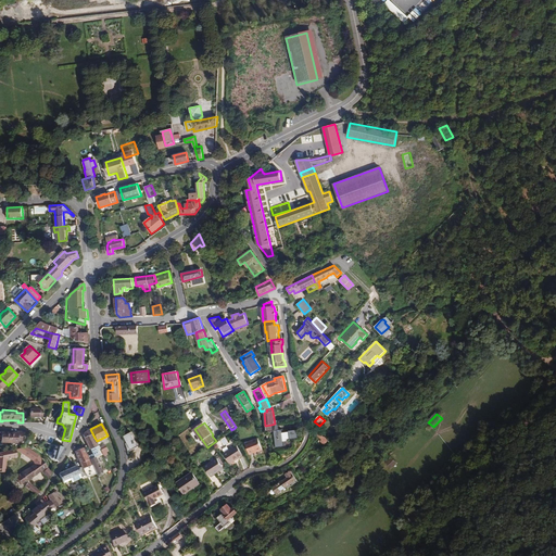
[(1,440),(17,442),(17,440),(21,441),(22,431),(17,430),(17,432),(14,432),(5,431),(2,430),(2,429),(0,428),(0,438),(1,439),(1,440)]
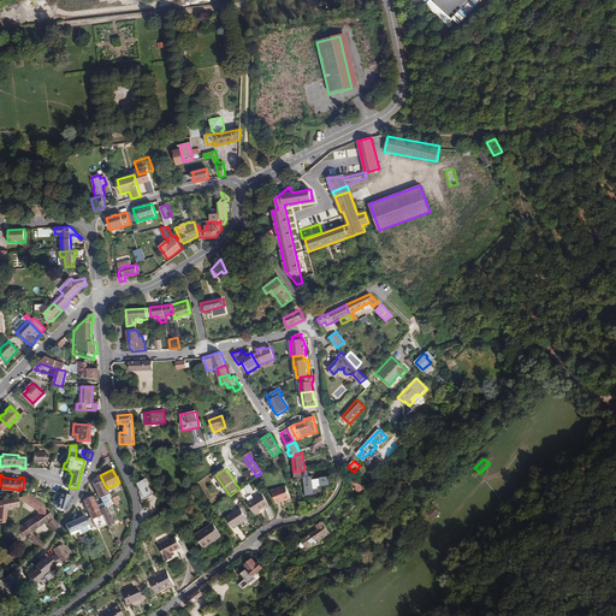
[(105,485),(100,475),(95,478),(93,480),(92,481),(100,498),(108,493),(104,485),(105,485)]
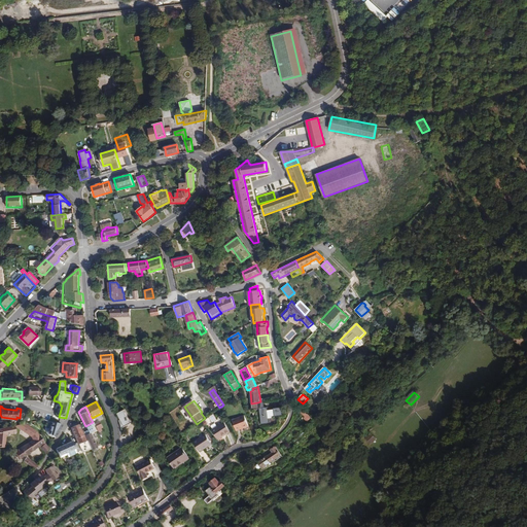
[(283,415),(282,407),(274,409),(274,410),(268,410),(268,407),(265,408),(259,409),(261,424),(270,423),(269,418),(272,418),(272,417),(273,417),(273,416),(275,415),(275,416),(283,415)]
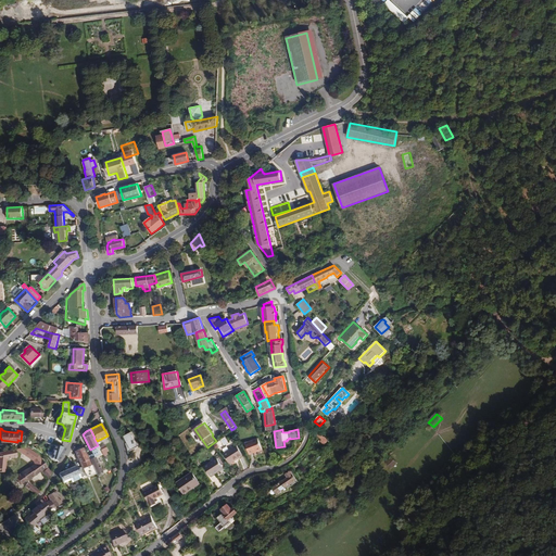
[(123,437),(129,451),(137,446),(130,433),(123,437)]
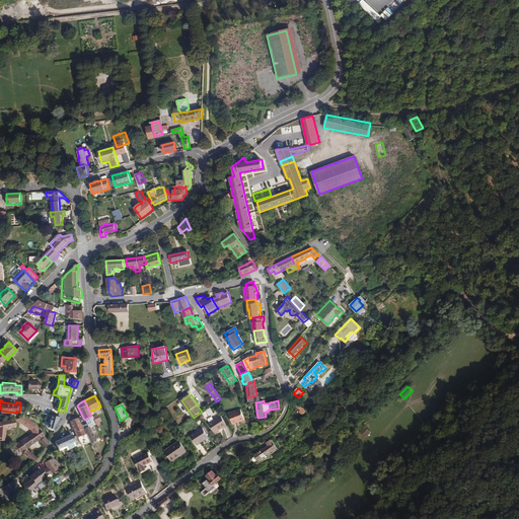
[(301,416),(305,413),(301,405),(297,408),(301,416)]
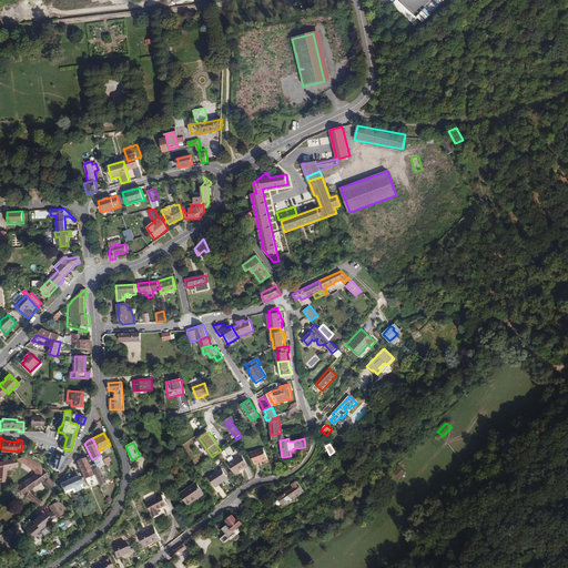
[(267,459),(263,448),(251,453),(255,464),(267,459)]
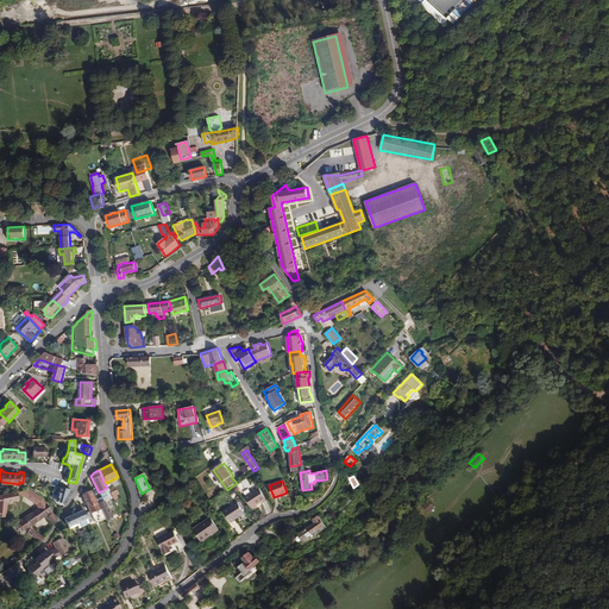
[(55,504),(64,507),(69,490),(55,487),(54,494),(57,495),(55,504)]
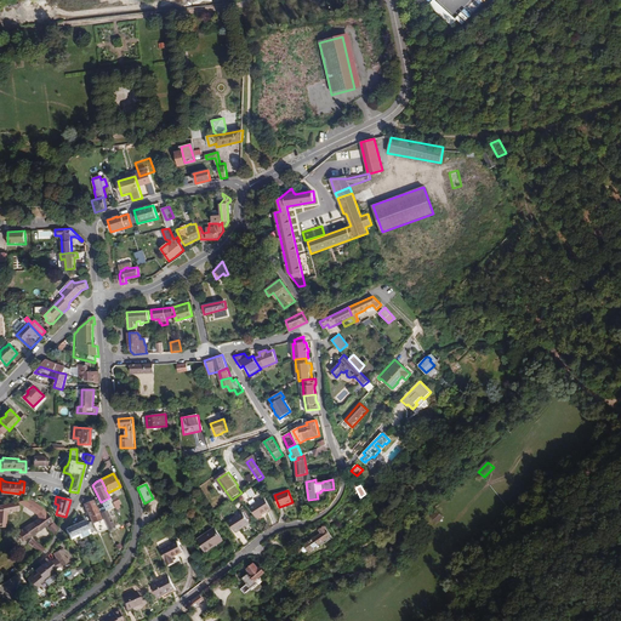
[(272,508),(265,497),(250,507),(257,518),(272,508)]
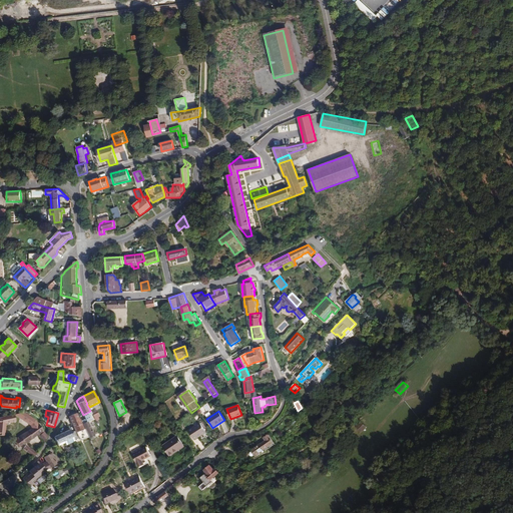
[(71,433),(73,437),(75,440),(88,434),(83,424),(80,418),(79,419),(76,412),(69,417),(75,431),(71,433)]
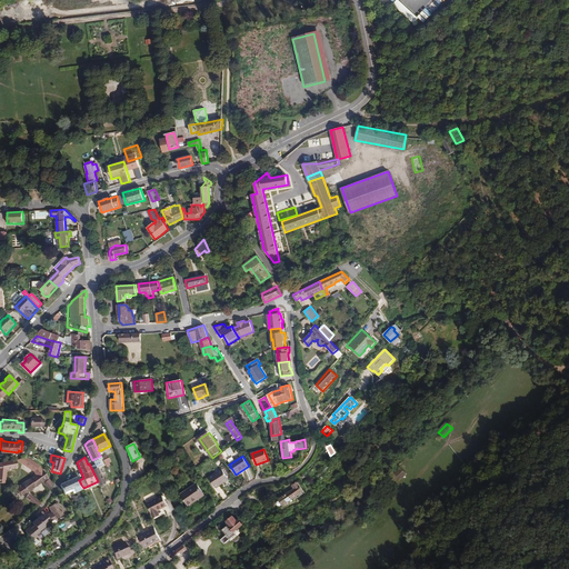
[(98,481),(99,486),(105,483),(97,468),(92,470),(98,481)]
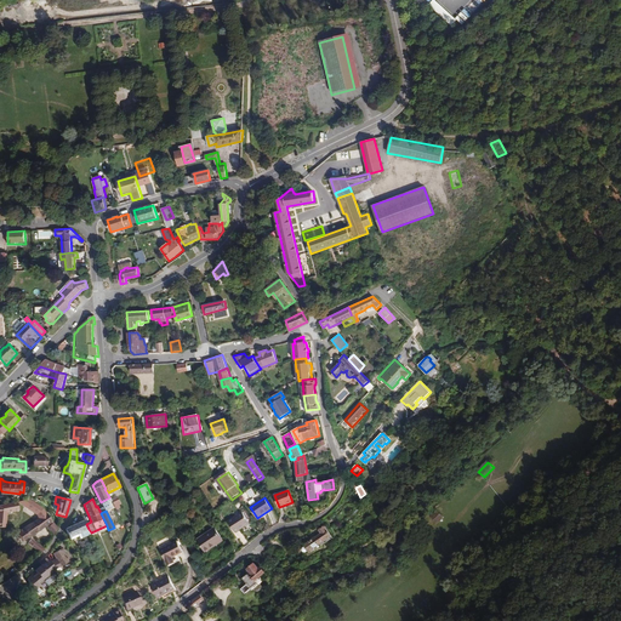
[(250,523),(243,512),(228,522),(235,533),(250,523)]
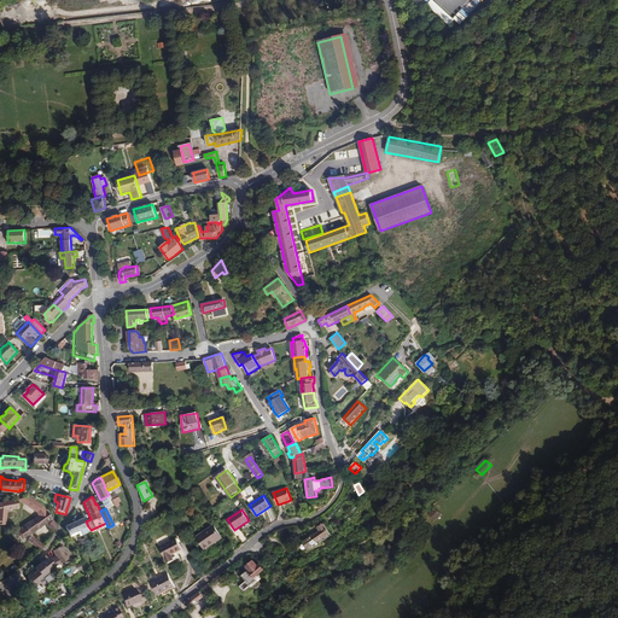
[(442,516),(436,509),(429,517),(435,523),(442,516)]
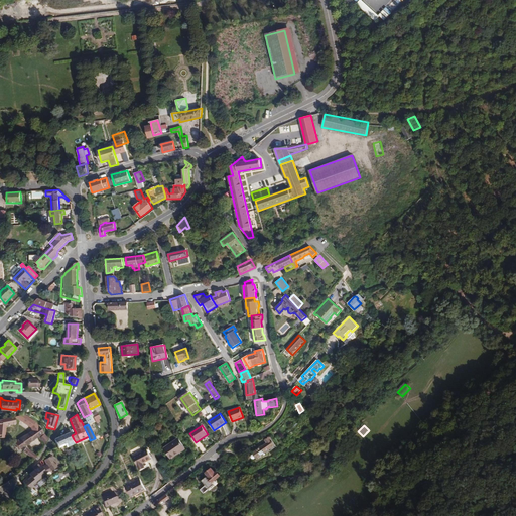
[(43,433),(37,427),(19,439),(17,440),(18,442),(16,443),(19,449),(24,446),(24,447),(43,433)]
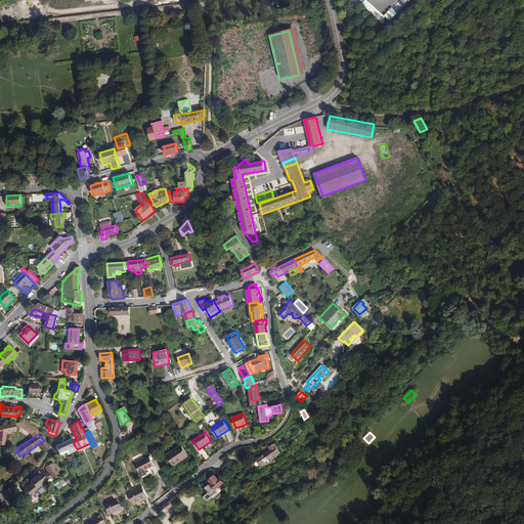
[(58,453),(75,446),(73,442),(71,437),(66,439),(67,442),(55,447),(58,453)]
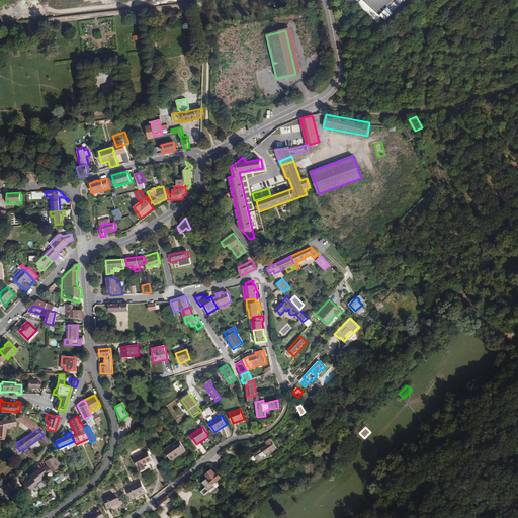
[(49,441),(45,436),(39,439),(45,446),(49,441)]
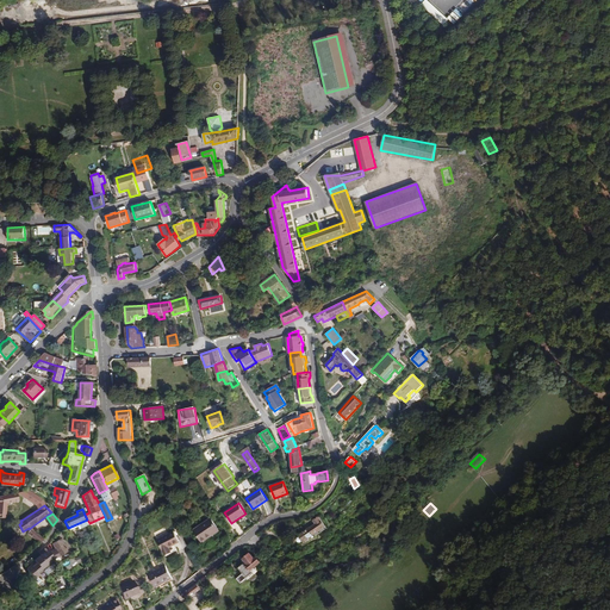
[(328,524),(319,515),(313,521),(316,523),(302,536),(302,537),(298,541),(303,546),(306,542),(310,545),(313,541),(311,540),(328,524)]
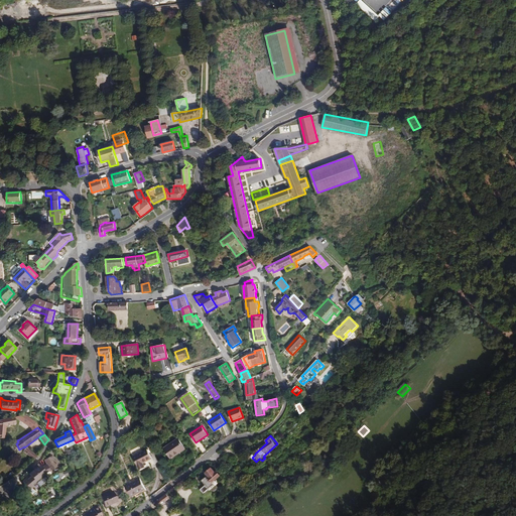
[(185,448),(178,438),(164,448),(170,458),(181,450),(181,452),(185,448)]
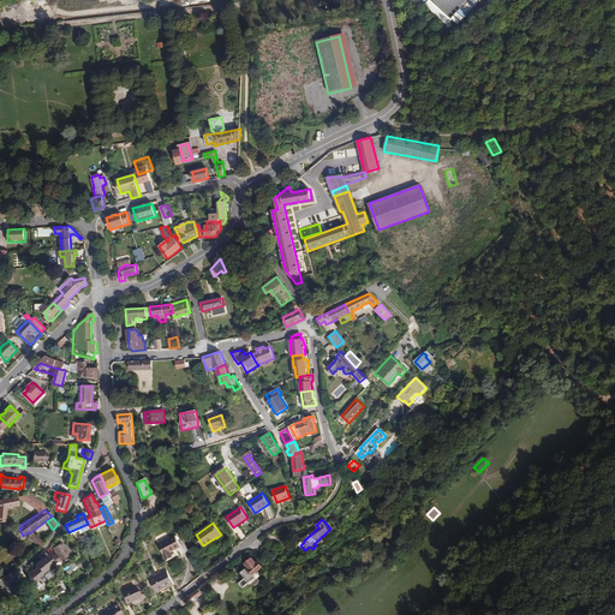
[(45,544),(31,535),(28,538),(40,548),(45,544)]
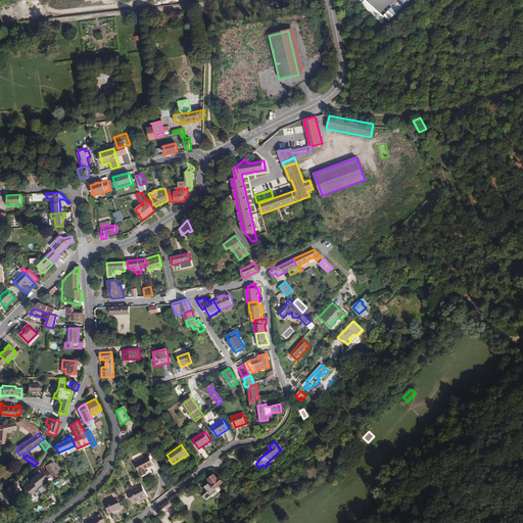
[(149,468),(154,466),(149,456),(134,463),(140,477),(151,473),(149,468)]
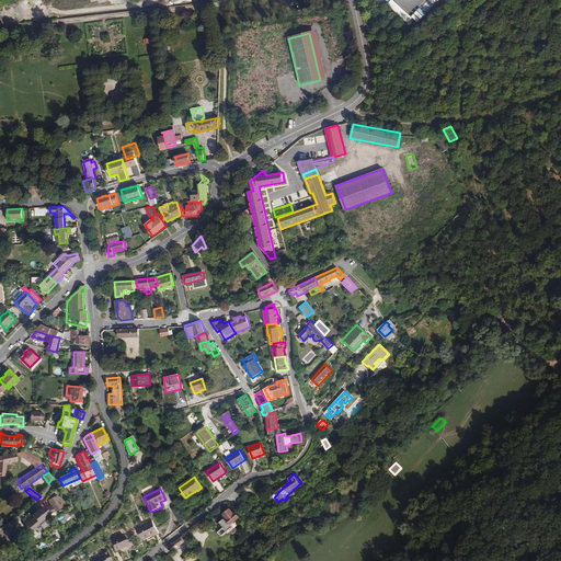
[(59,500),(57,495),(55,496),(48,500),(52,506),(49,507),(52,513),(63,507),(61,506),(63,505),(60,502),(61,502),(60,500),(59,500)]
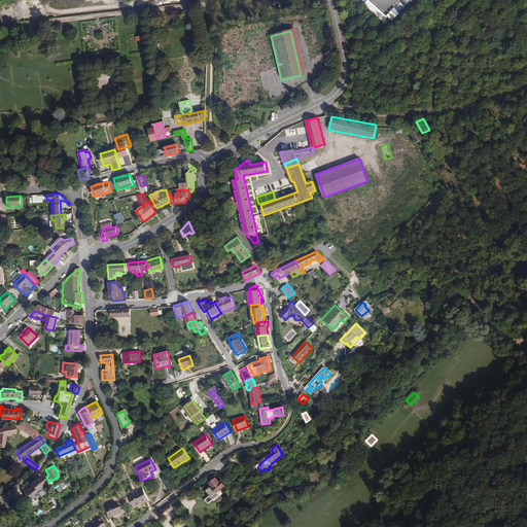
[(35,480),(29,485),(31,487),(35,492),(36,494),(48,485),(46,483),(39,471),(35,476),(38,479),(35,480)]
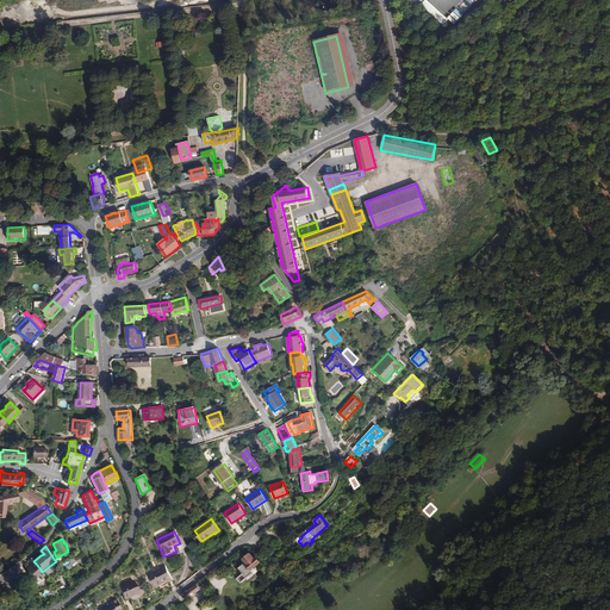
[(253,558),(250,553),(243,558),(244,560),(236,566),(241,573),(235,577),(238,583),(251,574),(249,571),(261,564),(255,556),(253,558)]
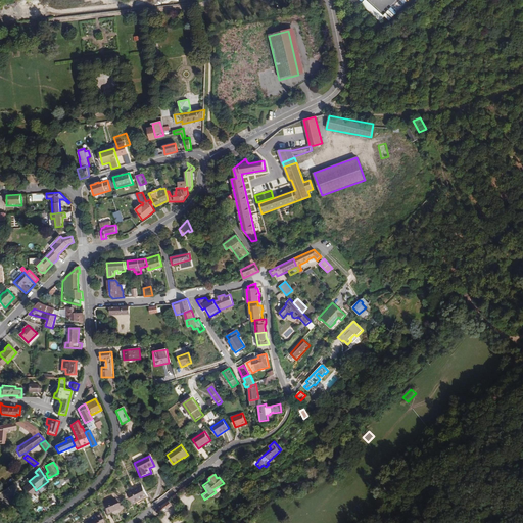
[(36,490),(39,494),(51,485),(48,481),(36,490)]
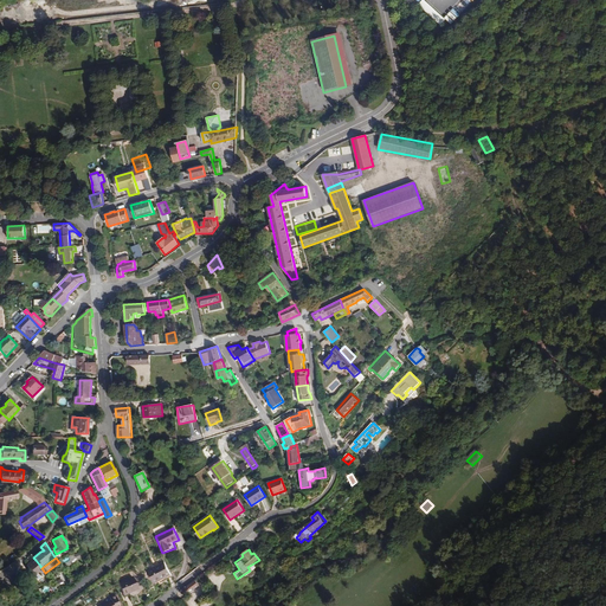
[(26,565),(32,577),(38,573),(36,569),(40,566),(36,560),(31,563),(30,562),(26,565)]
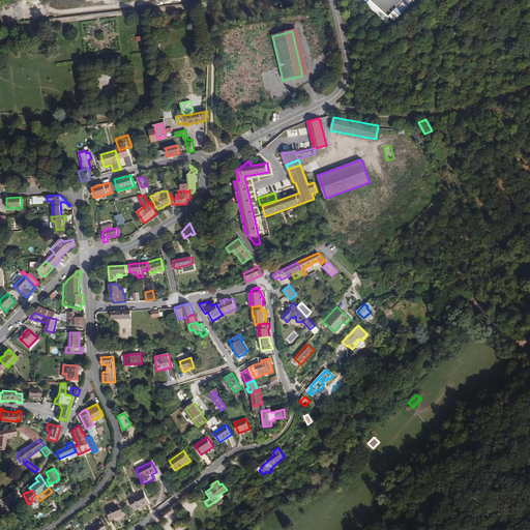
[(150,502),(144,492),(129,499),(135,509),(145,504),(145,505),(150,502)]
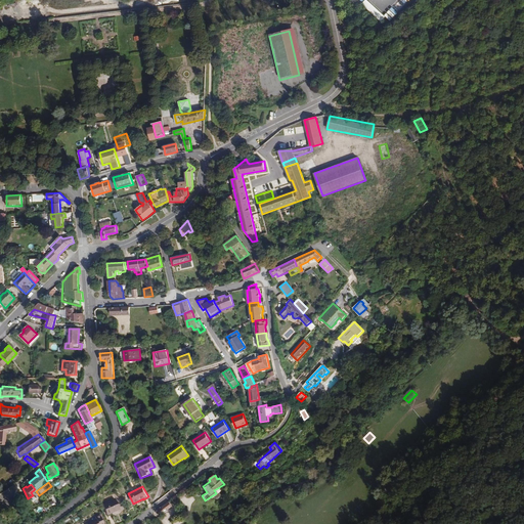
[(33,495),(35,498),(39,495),(36,491),(35,489),(31,492),(33,495)]
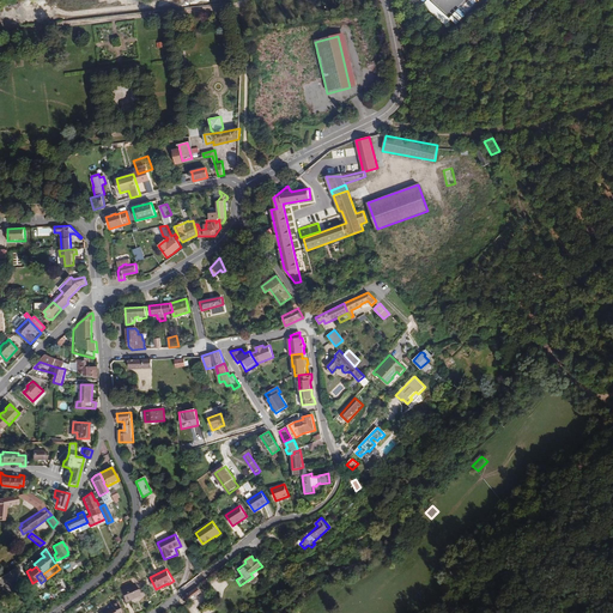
[(140,595),(134,584),(120,590),(125,602),(140,595)]
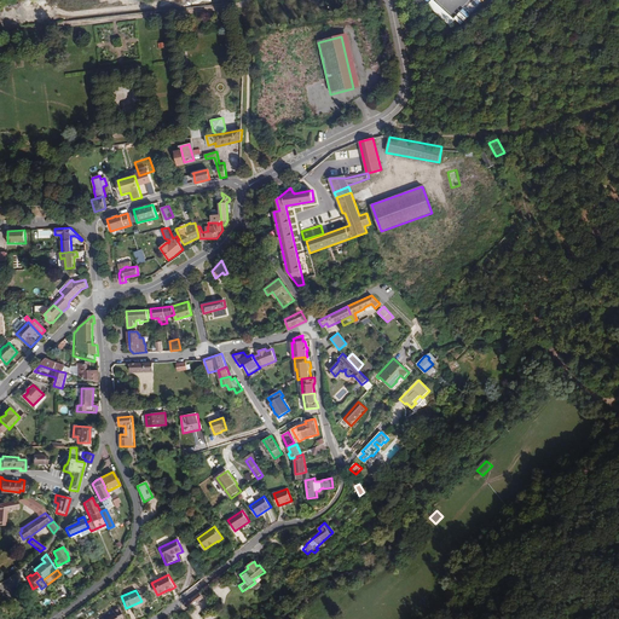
[(198,603),(195,597),(186,603),(191,609),(198,603)]
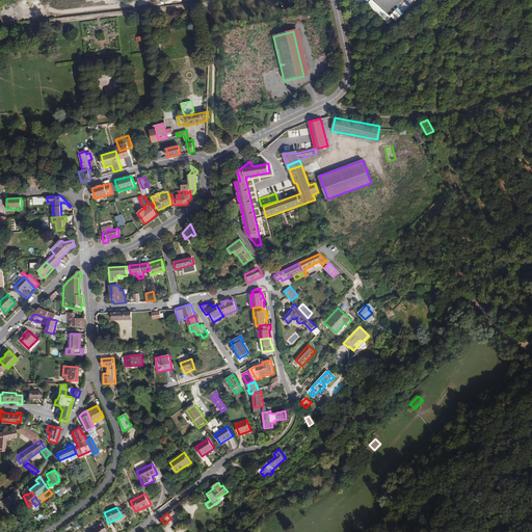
[(105,531),(101,522),(96,524),(98,527),(91,530),(92,531),(88,531),(105,531)]
